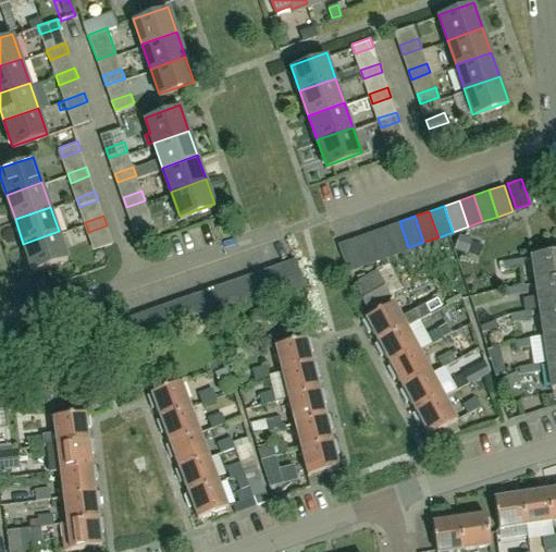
[(150,217),(132,223),(135,232),(153,225),(150,217)]
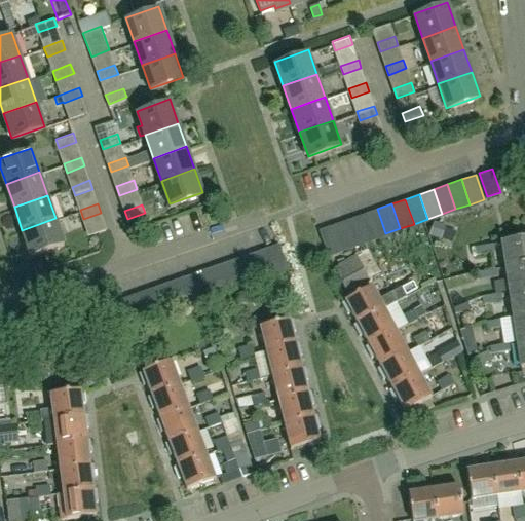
[(377,209),(363,214),(371,238),(385,233),(377,209)]
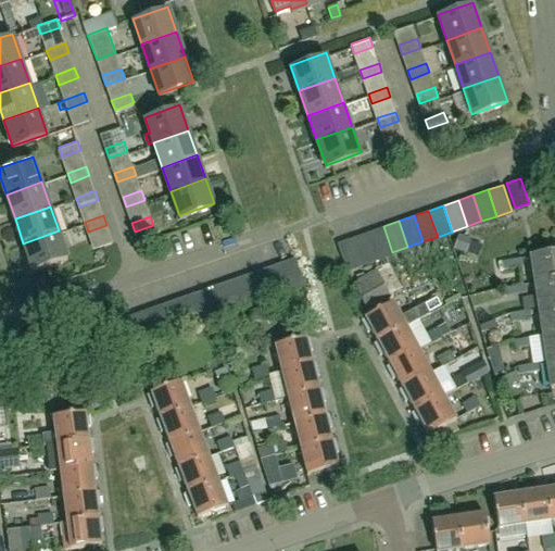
[(383,226),(369,232),(378,258),(392,252),(383,226)]
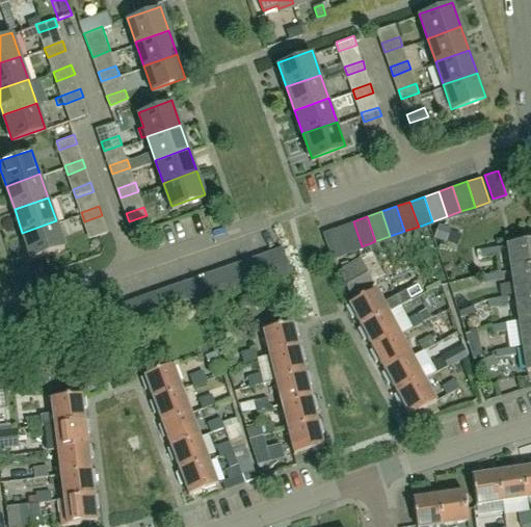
[(64,244),(56,220),(22,233),(31,257),(64,244)]
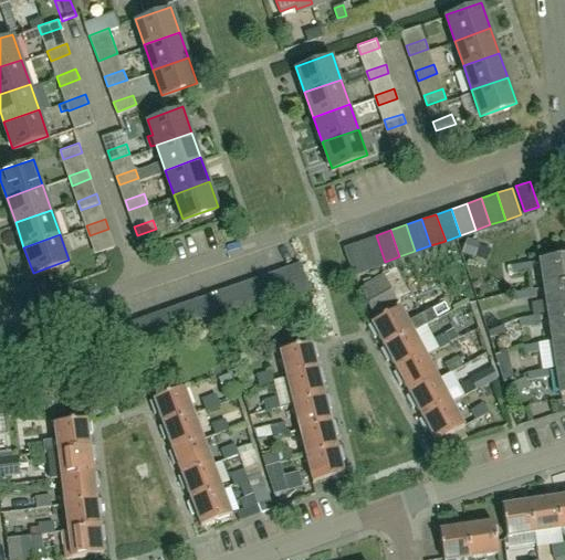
[(468,234),(462,249),(474,253),(480,239),(468,234)]
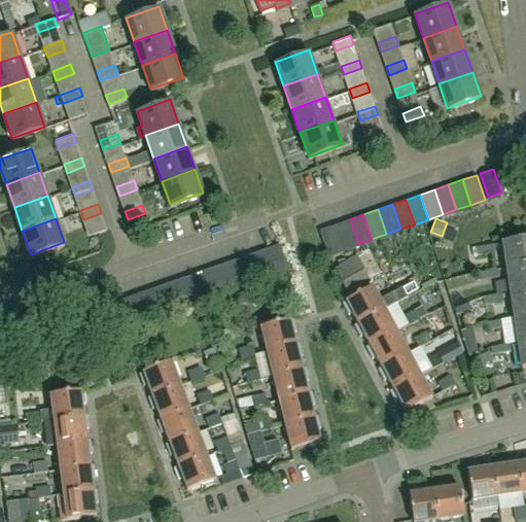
[(350,219),(336,223),(345,248),(358,244),(350,219)]
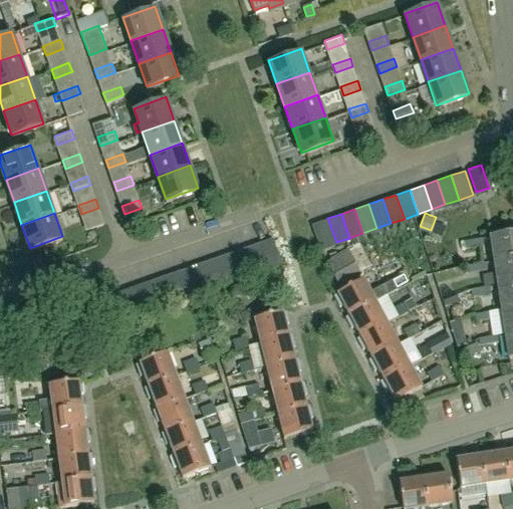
[(313,224),(321,248),(336,242),(327,218),(313,224)]
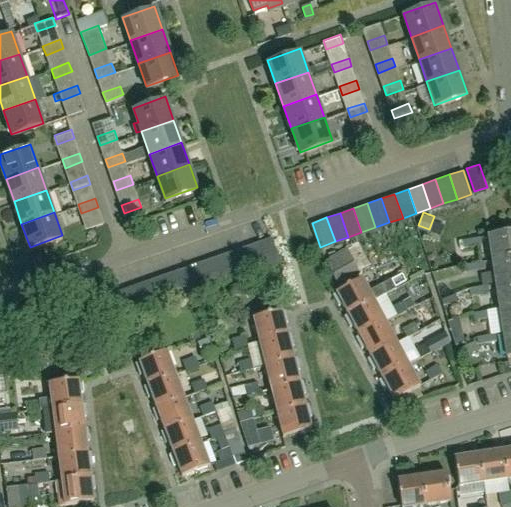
[(491,256),(510,253),(510,227),(487,232),(491,256)]
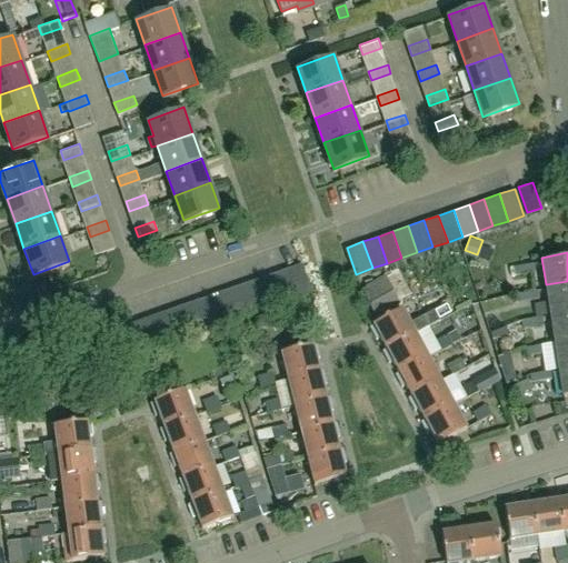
[(302,262),(287,268),(296,294),(311,289),(302,262)]
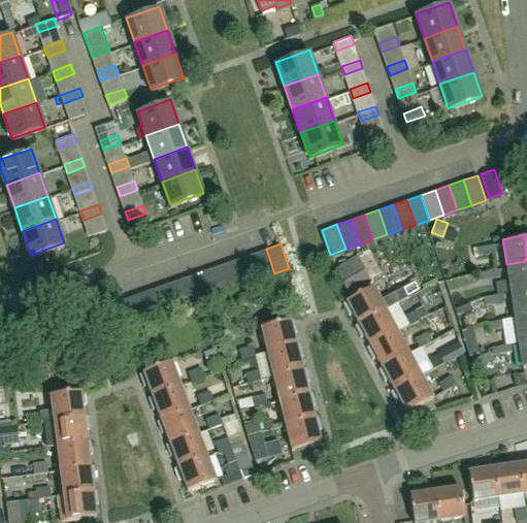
[(479,252),(497,250),(496,243),(478,246),(479,252)]
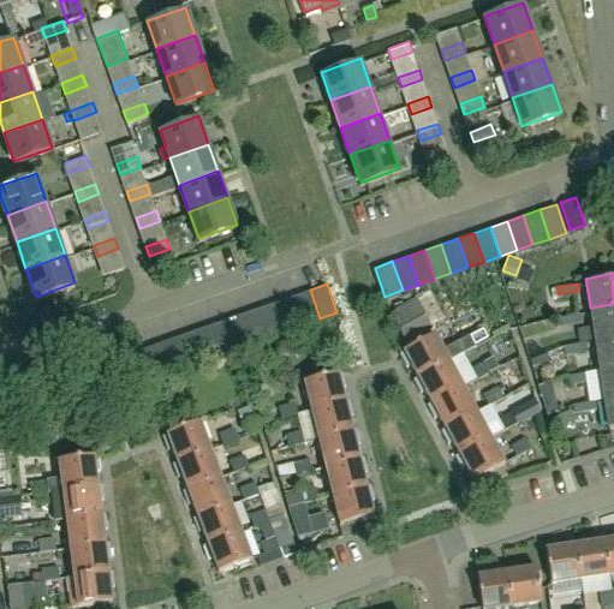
[(310,290),(293,296),(304,323),(320,318),(310,290)]
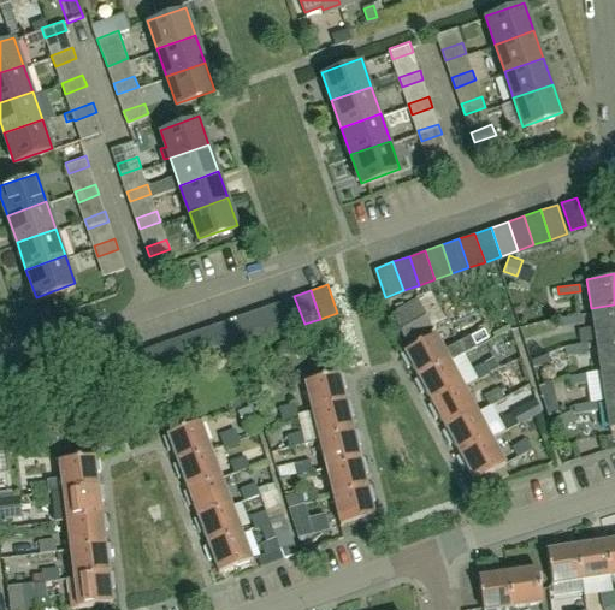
[(294,296),(278,302),(288,330),(305,324),(294,296)]
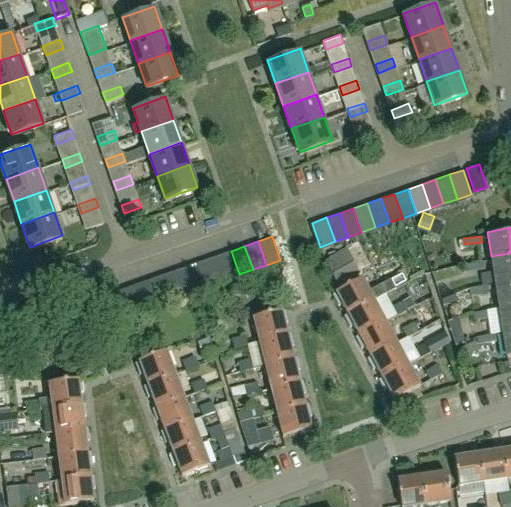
[(348,249),(327,260),(338,281),(359,270),(348,249)]
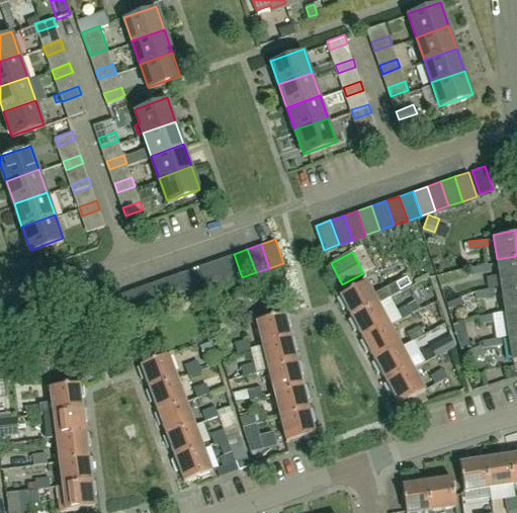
[(234,254),(220,259),(228,282),(242,277),(234,254)]
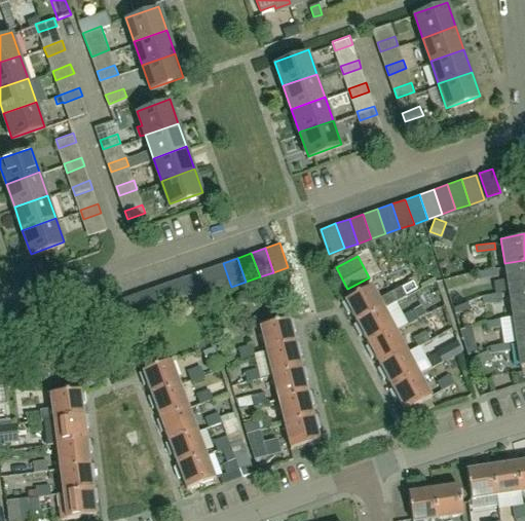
[(524,260),(504,263),(509,288),(524,285),(524,260)]
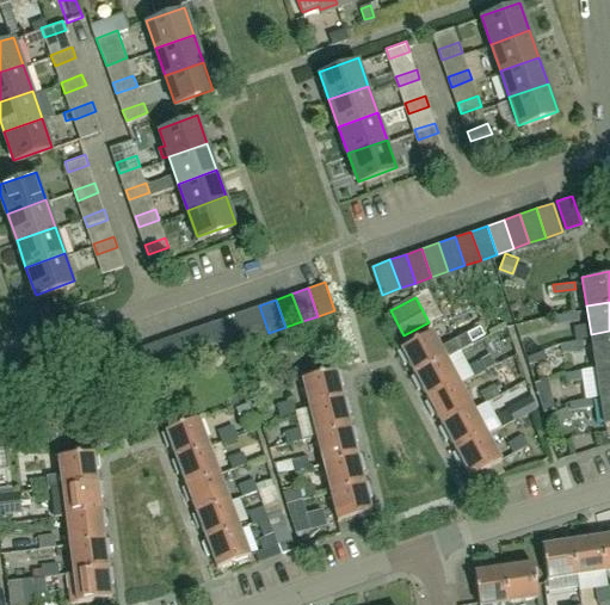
[(498,313),(504,327),(525,318),(519,303),(498,313)]
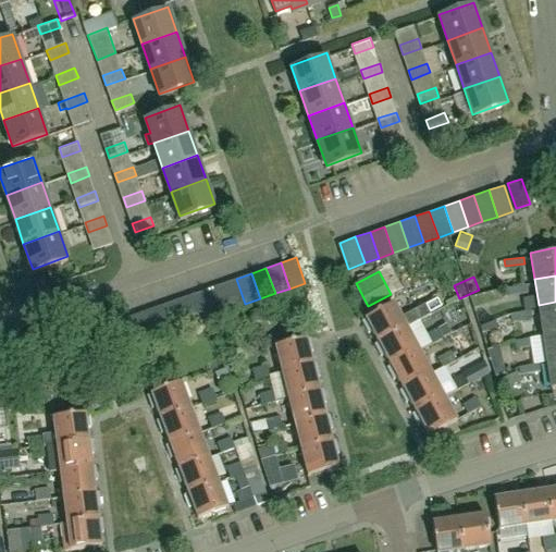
[(236,279),(221,283),(230,309),(245,304),(236,279)]
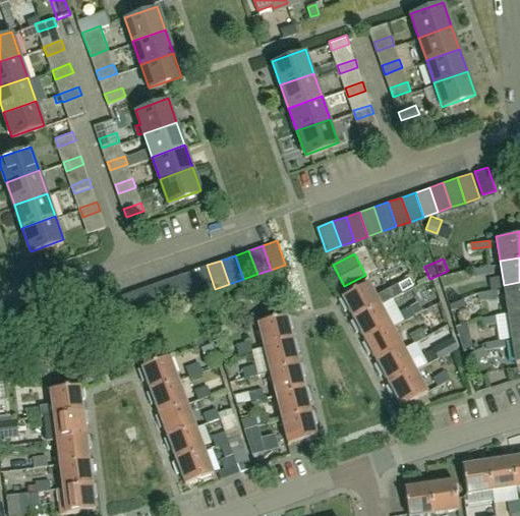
[(475,273),(495,271),(494,264),(474,266),(475,273)]
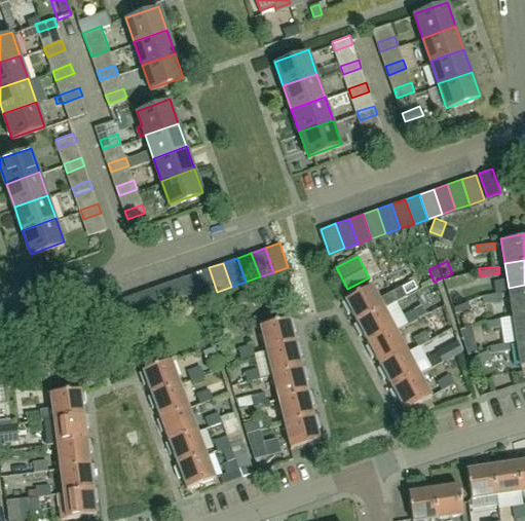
[(209,267),(195,272),(203,296),(217,292),(209,267)]
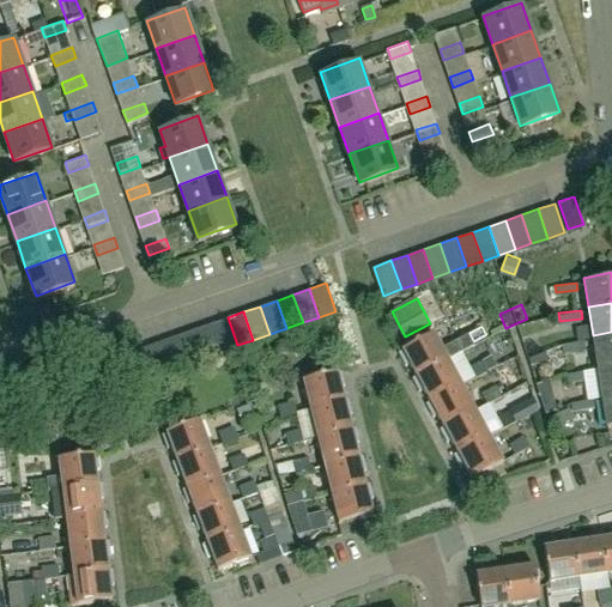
[(228,317),(211,323),(220,351),(237,345),(228,317)]
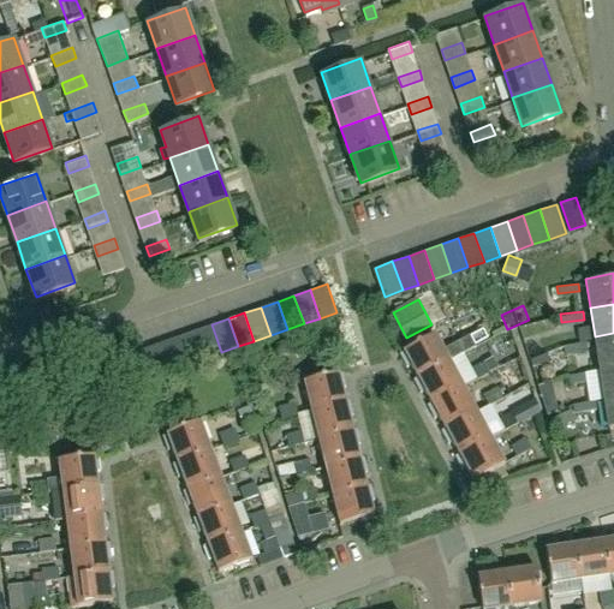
[(212,324),(195,329),(206,358),(221,352),(212,324)]
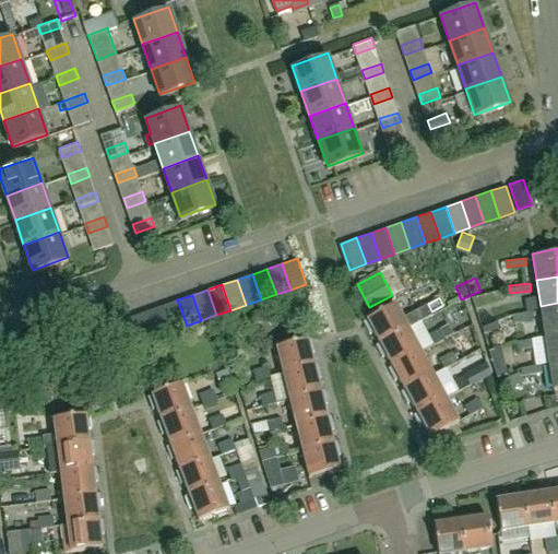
[(443,304),(439,296),(427,303),(431,310),(443,304)]
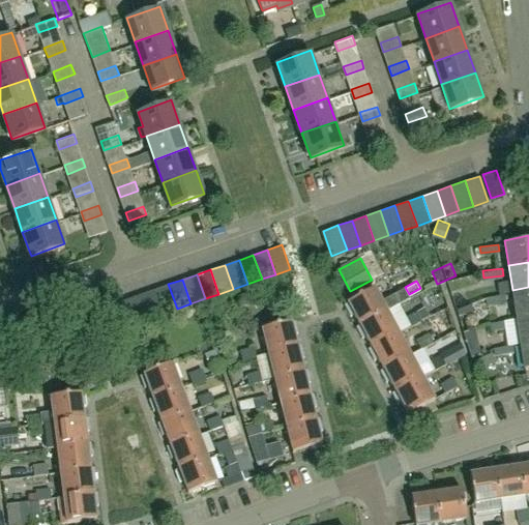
[(168,284),(154,289),(163,314),(177,309),(168,284)]
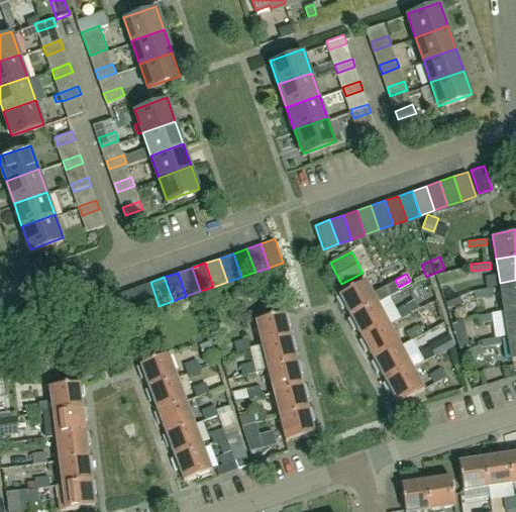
[(345,304),(351,314),(378,301),(400,289),(394,279),(372,291),(366,279),(336,294),(342,306),(345,304)]
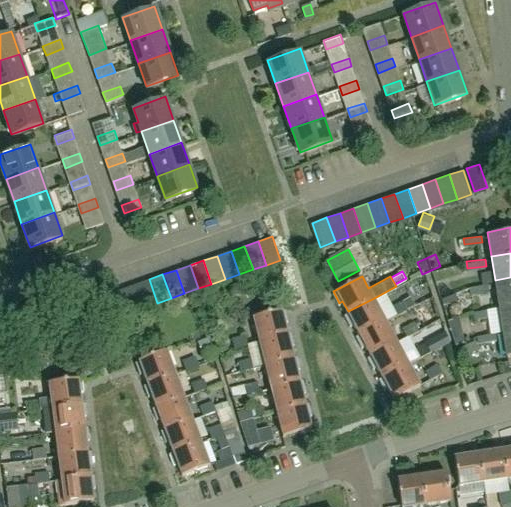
[(510,277),(495,280),(499,305),(510,302),(510,277)]
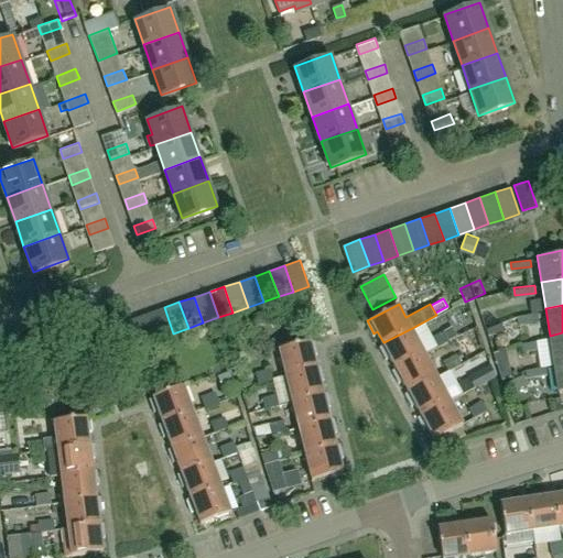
[(164,307),(149,313),(158,338),(173,334),(164,307)]
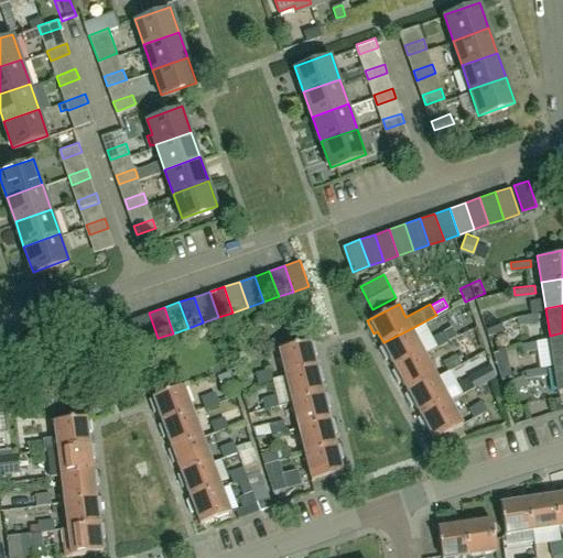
[(269,308),(255,313),(258,325),(272,320),(269,308)]
